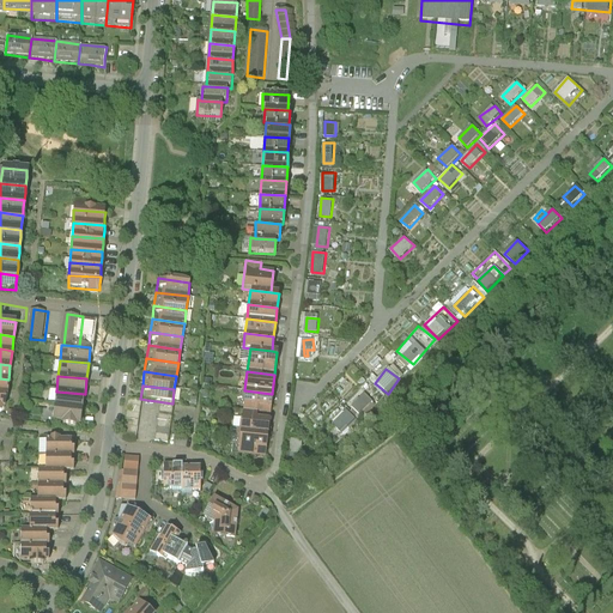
[(242,412),(269,416),(272,394),(244,390),(242,412)]
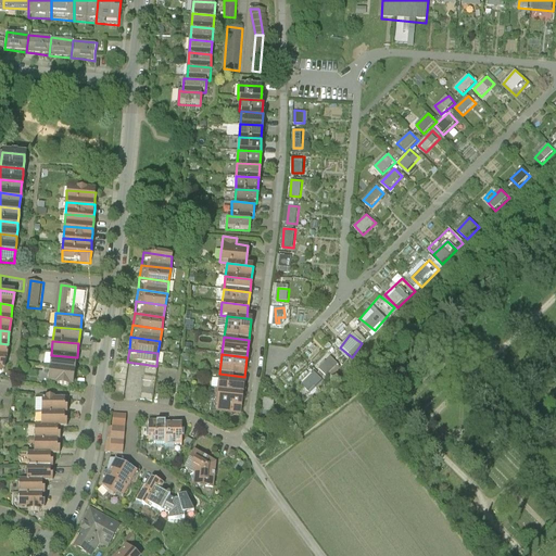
[(330,377),(339,362),(324,354),(315,368),(330,377)]
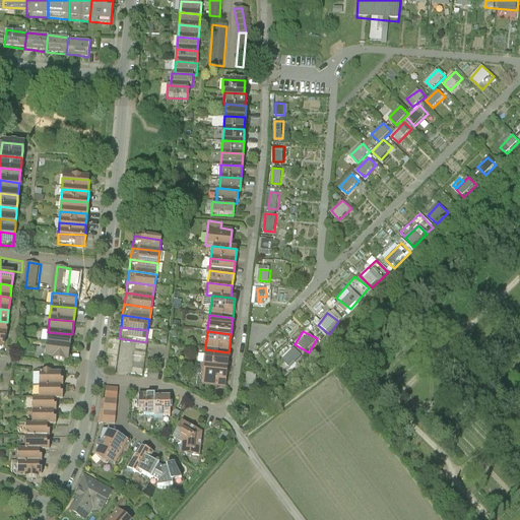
[(48,332),(47,345),(71,347),(72,334),(48,332)]
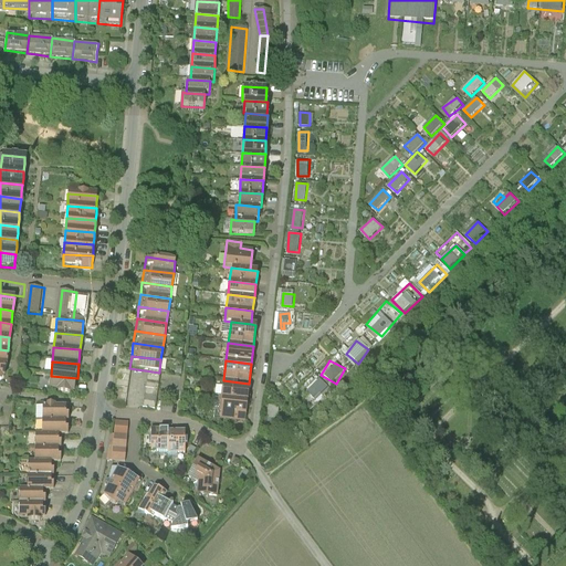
[(124,405),(129,368),(117,366),(112,404),(124,405)]
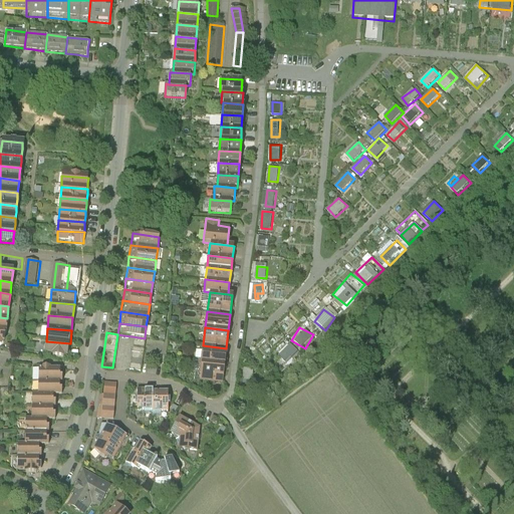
[(140,370),(145,338),(132,336),(127,368),(140,370)]
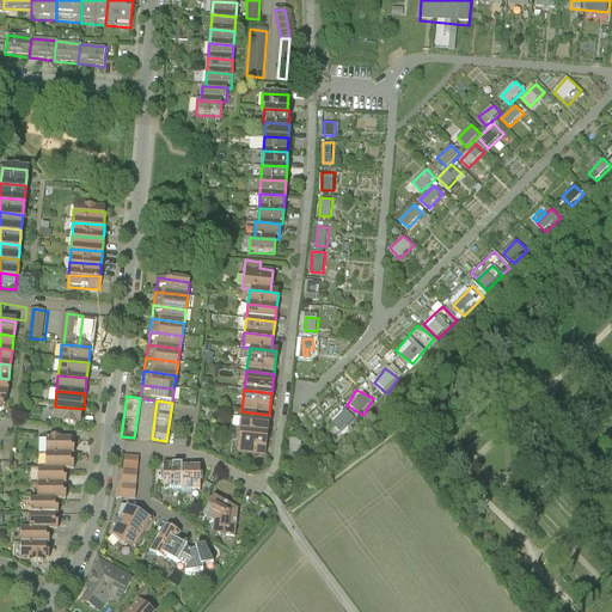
[(55,407),(53,421),(81,424),(84,409),(55,407)]
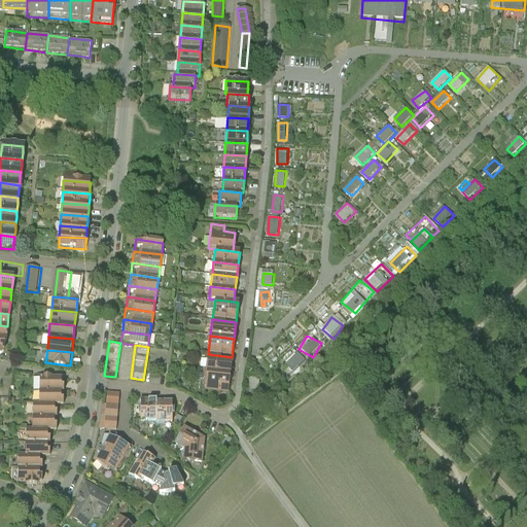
[(205,371),(229,374),(232,357),(208,354),(205,371)]
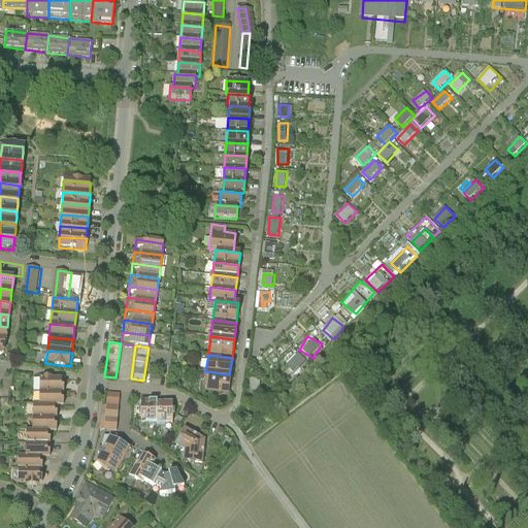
[(229,374),(205,371),(203,388),(227,391),(229,374)]
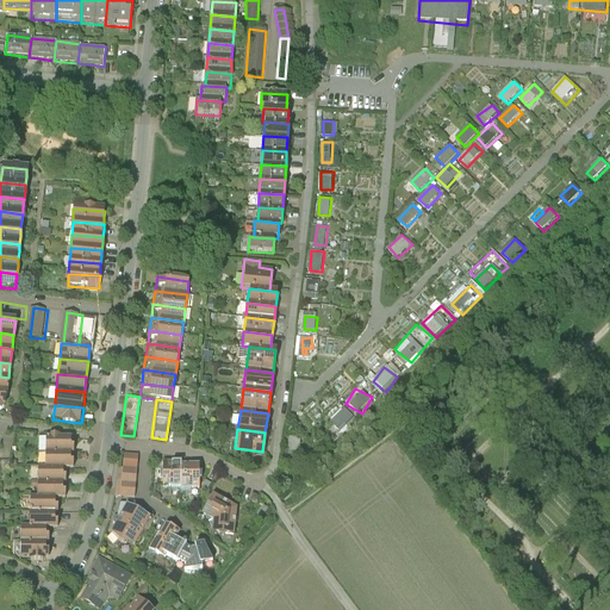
[(44,439),(45,453),(70,453),(70,439),(44,439)]
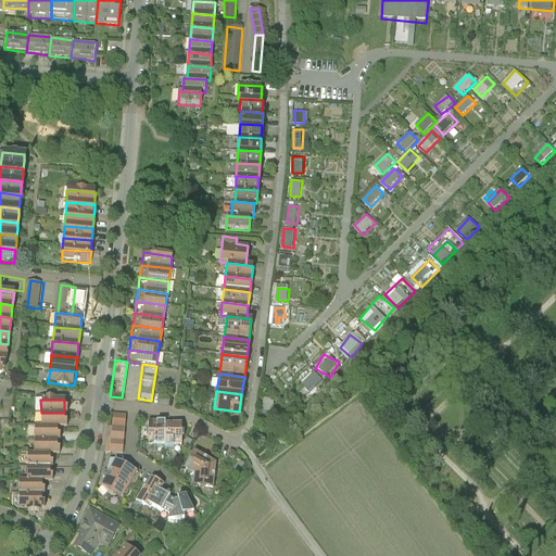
[(41,413),(41,428),(58,427),(65,427),(64,413),(41,413)]
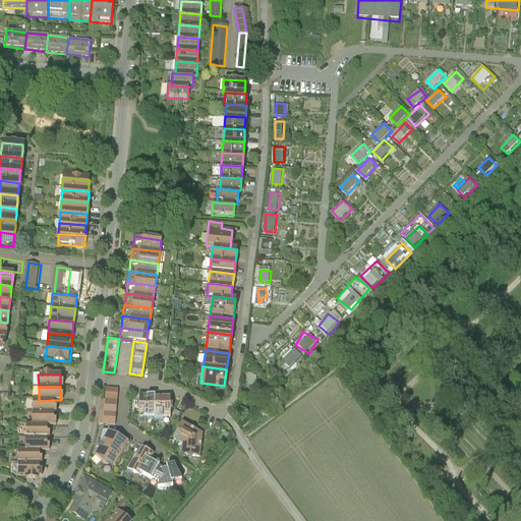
[(102,423),(114,424),(117,388),(105,387),(102,423)]
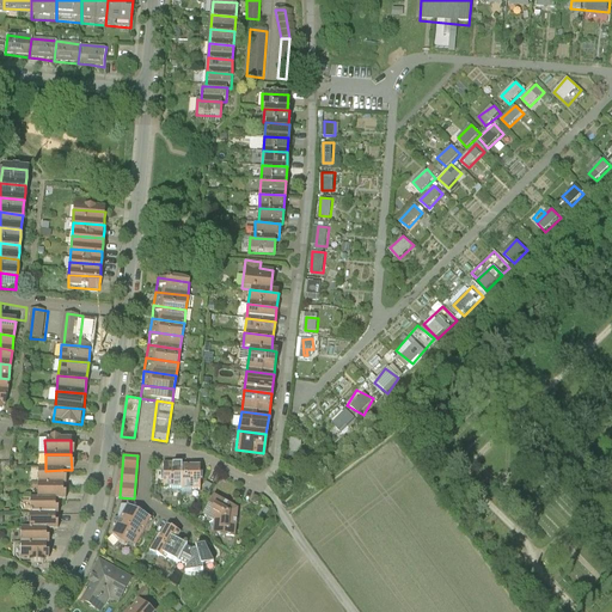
[(161,463),(161,485),(182,487),(182,465),(182,463),(171,463),(161,463)]
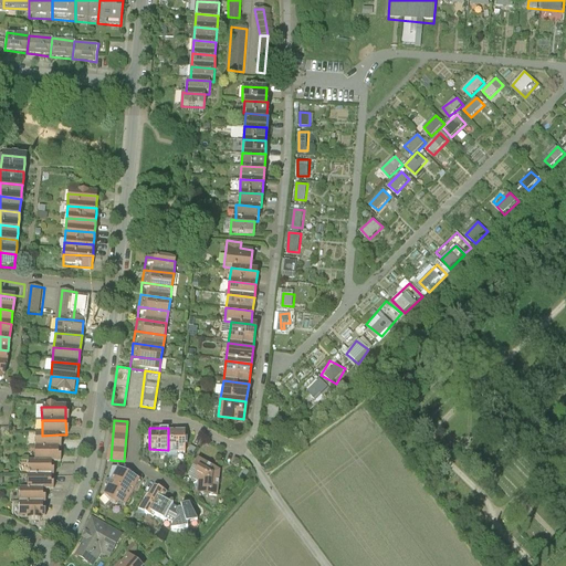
[(178,431),(168,430),(168,450),(168,453),(185,454),(185,431),(178,431)]
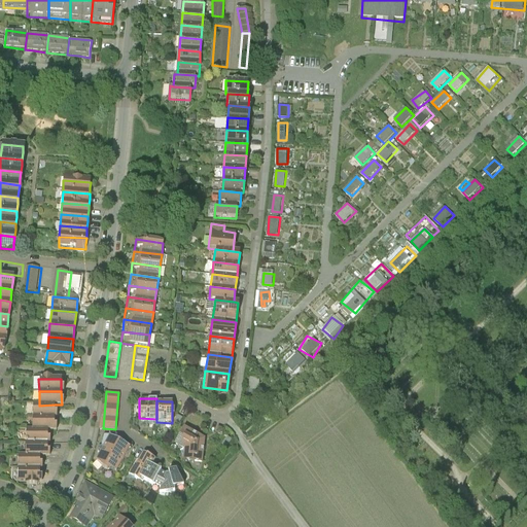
[(32,406),(32,417),(55,417),(55,405),(39,406),(32,406)]
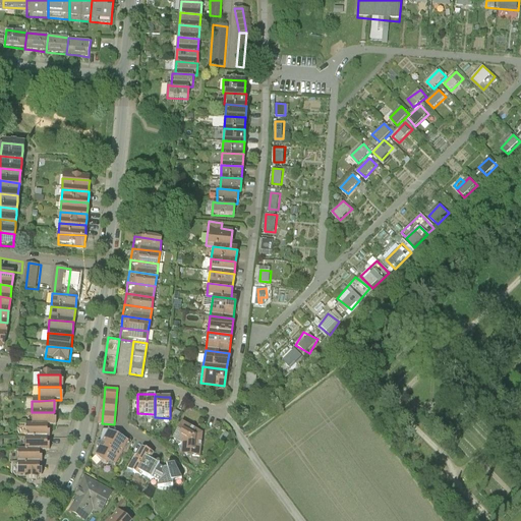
[(32,412),(32,424),(48,424),(54,424),(54,412),(32,412)]
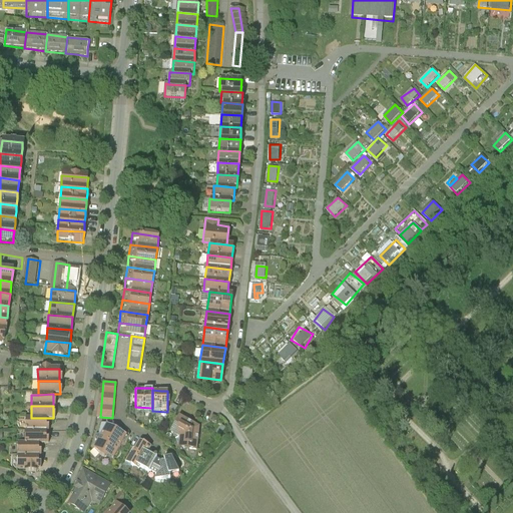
[(177,413),(167,431),(174,437),(173,448),(195,451),(199,424),(193,421),(177,413)]
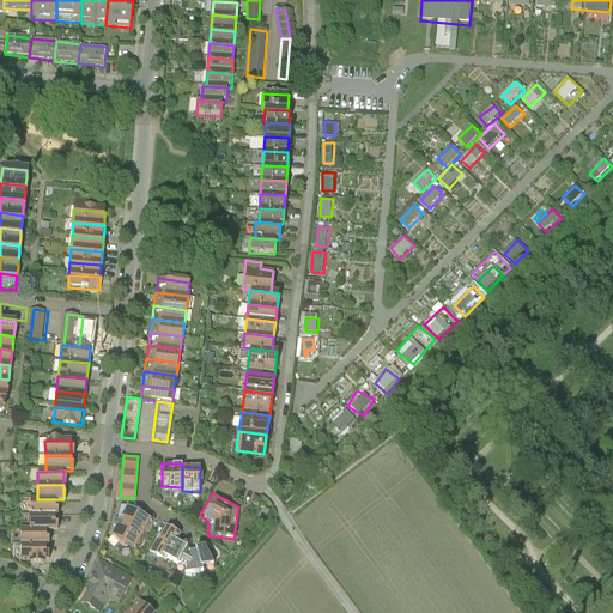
[(30,499),(30,515),(56,515),(56,499),(37,499),(30,499)]
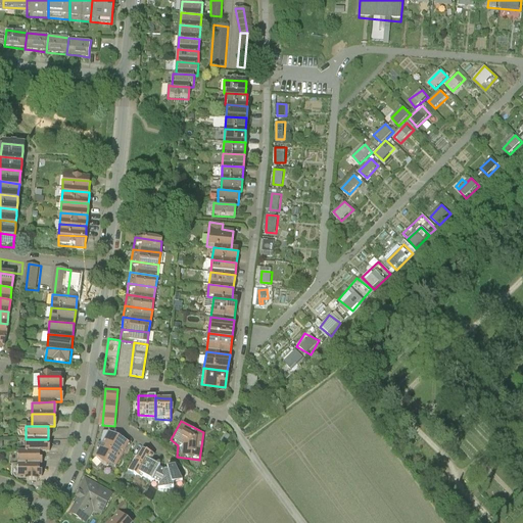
[(93,457),(104,463),(119,437),(111,433),(107,431),(93,457)]
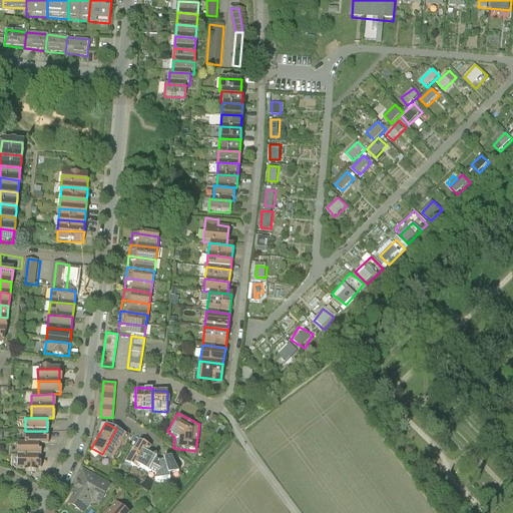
[(126,434),(116,429),(102,454),(112,459),(120,445),(126,434)]
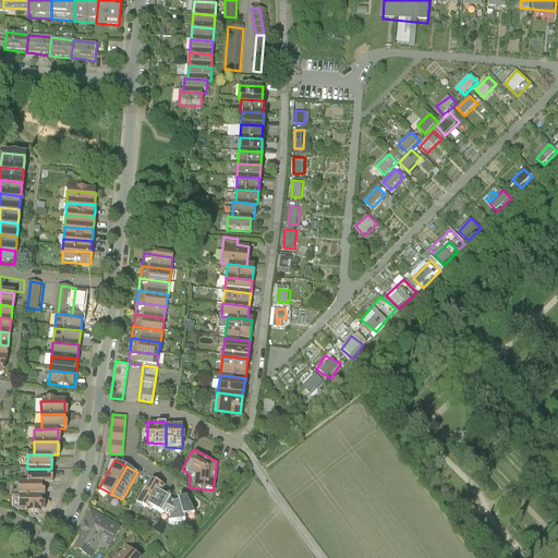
[(27,469),(27,482),(41,482),(51,482),(51,469),(27,469)]
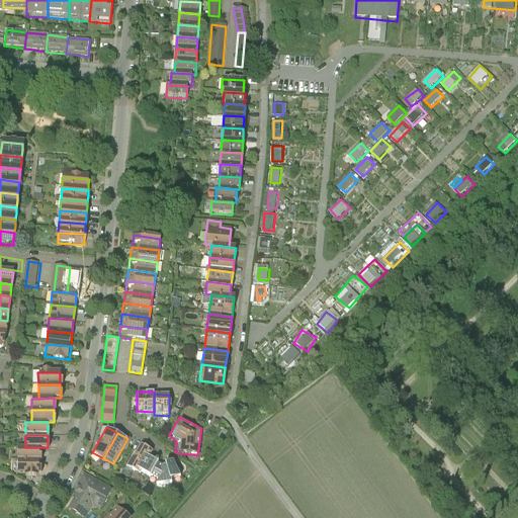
[(136,477),(140,470),(148,457),(152,451),(139,442),(122,467),(136,477)]
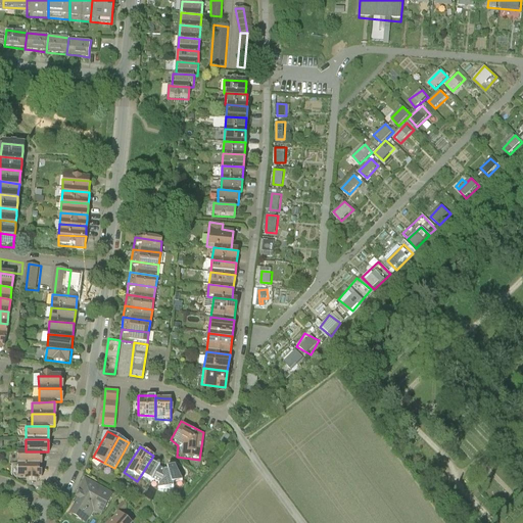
[(16,452),(16,464),(39,464),(39,452),(26,452),(16,452)]
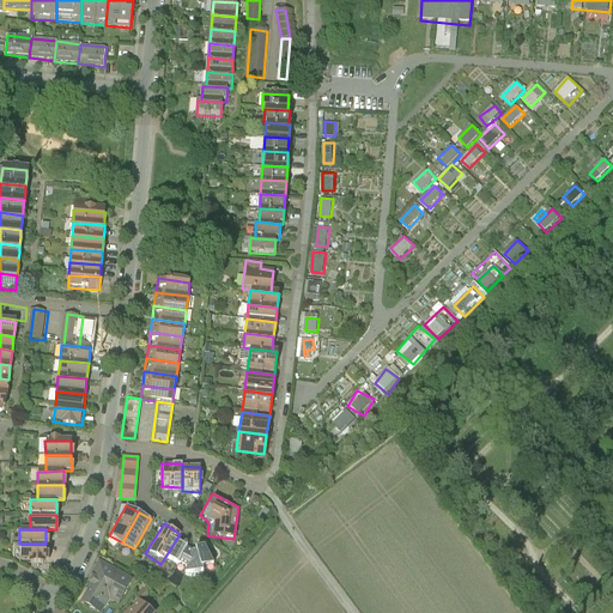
[(189,550),(175,541),(165,557),(180,564),(189,550)]
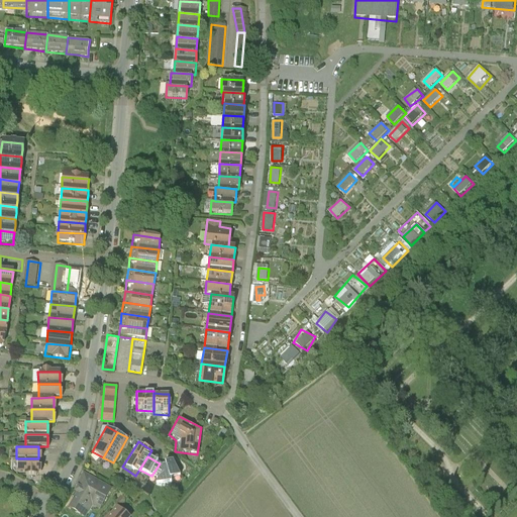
[(16,458),(16,471),(38,471),(38,458),(16,458)]
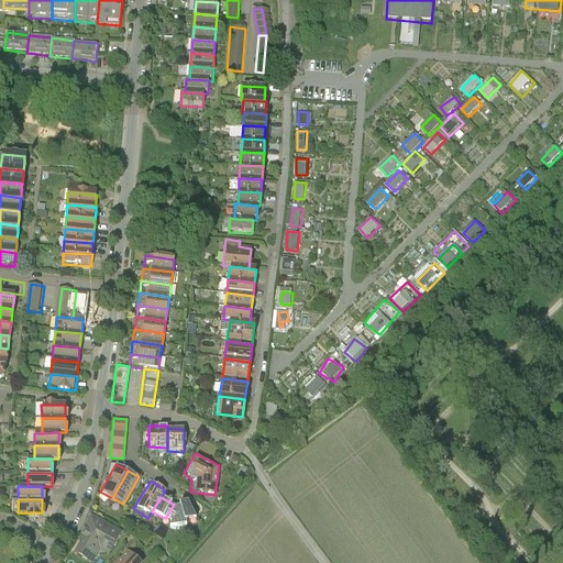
[(174,505),(165,518),(165,521),(167,526),(184,527),(195,519),(187,500),(178,503),(179,506),(174,505)]
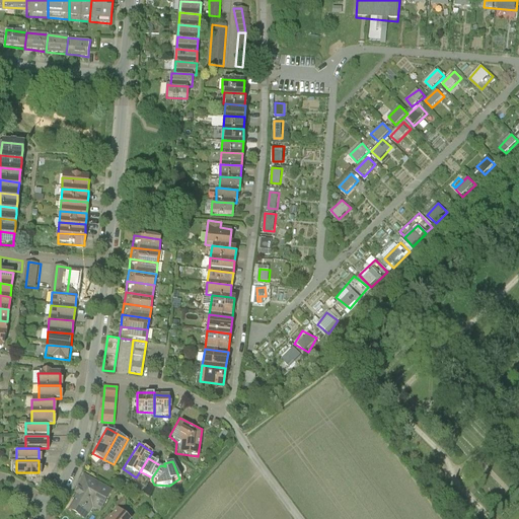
[(92,506),(99,510),(109,488),(81,474),(75,486),(70,496),(72,497),(65,506),(83,518),(92,506)]
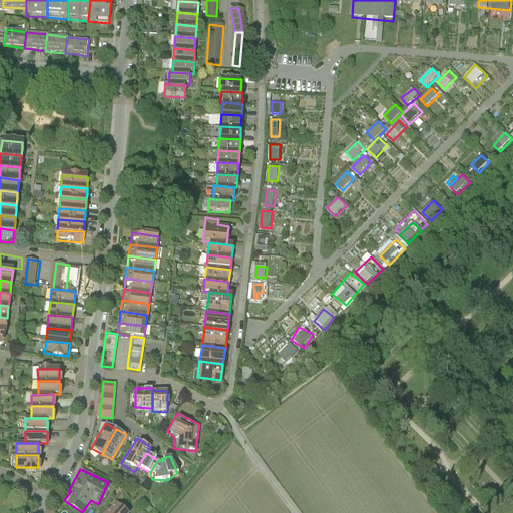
[(128,512),(114,501),(104,512),(128,512)]
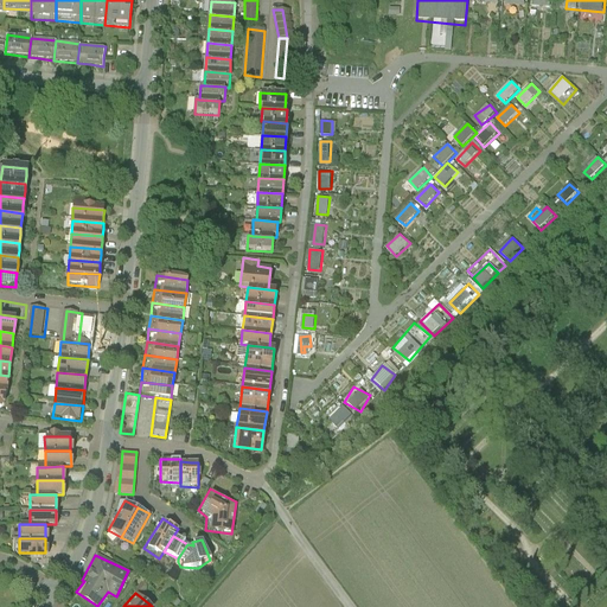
All buildings are outlined.
